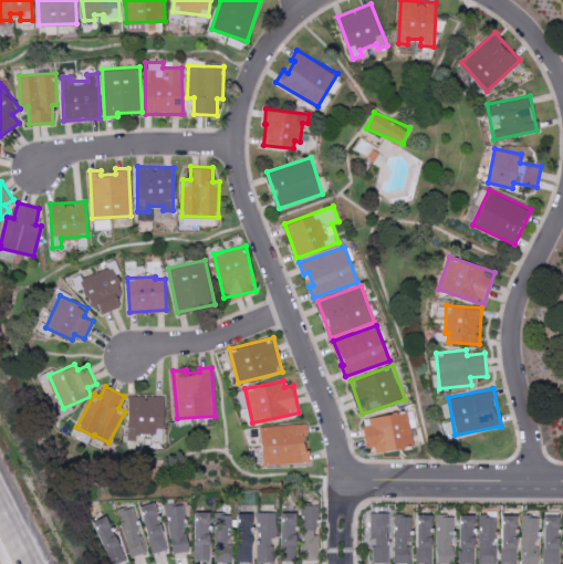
[(165,396),(129,395),(128,439),(145,440),(145,435),(164,436),(165,396)]
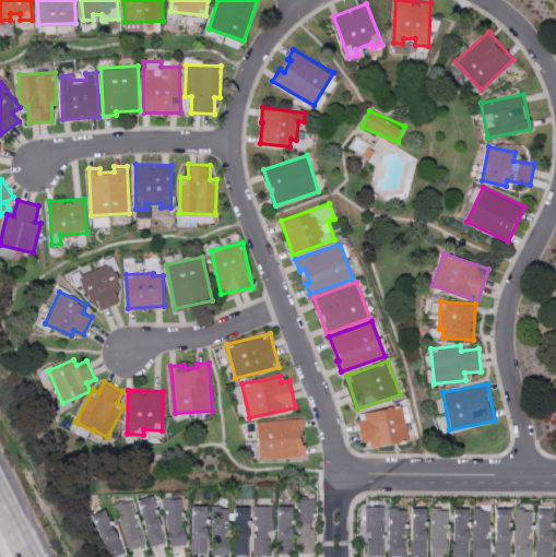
[(371,447),(410,440),(404,405),(358,412),(363,441),(370,440),(371,447)]
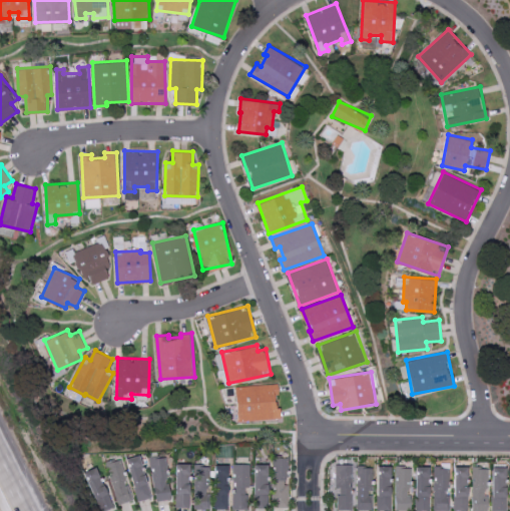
[(236,385),(237,420),(280,418),(278,383),(236,385)]
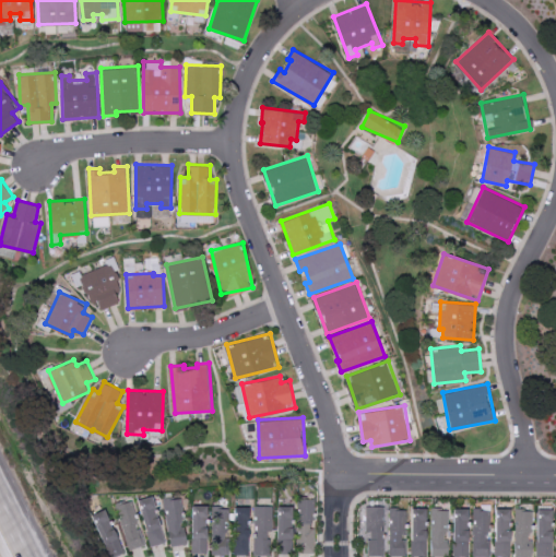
[(164,543),(155,495),(140,498),(150,545),(164,543)]
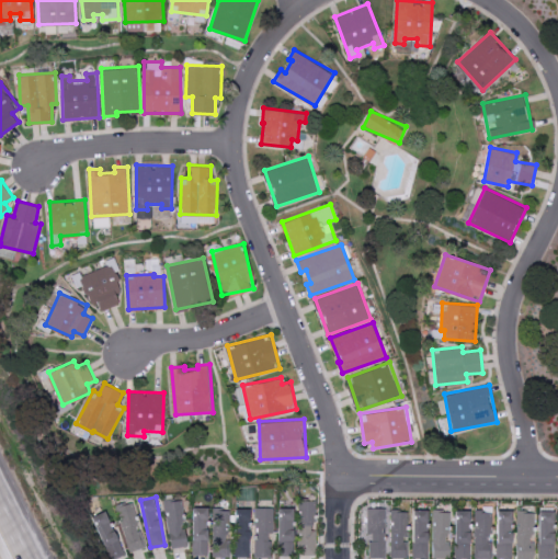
[(182,498),(166,500),(171,547),(188,546),(182,498)]
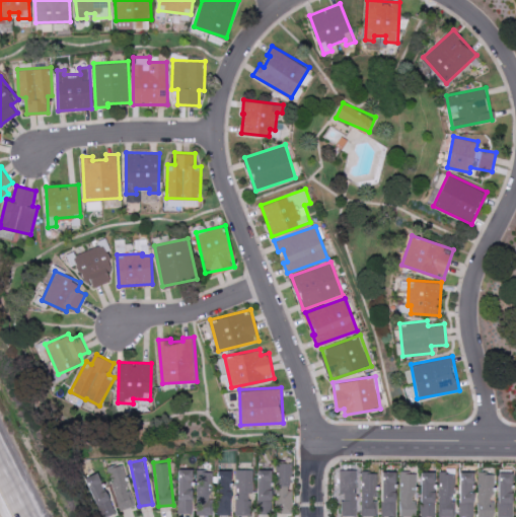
[(278,513),(292,512),(292,461),(276,461),(278,513)]
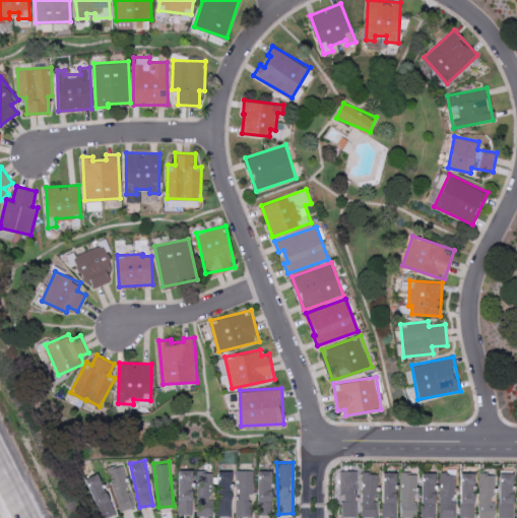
[(119,510),(134,507),(125,463),(110,467),(119,510)]
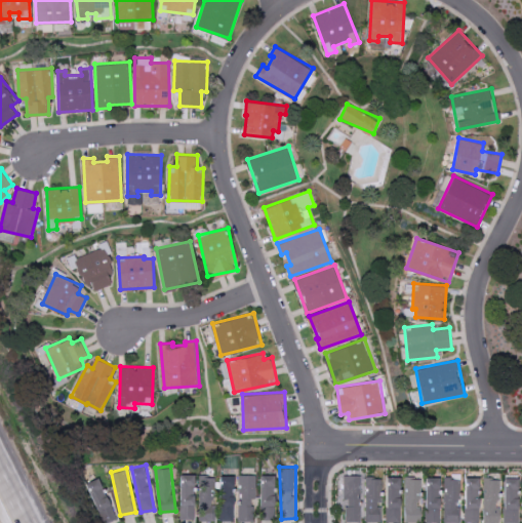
[(182,519),(196,519),(195,473),(179,474),(182,519)]
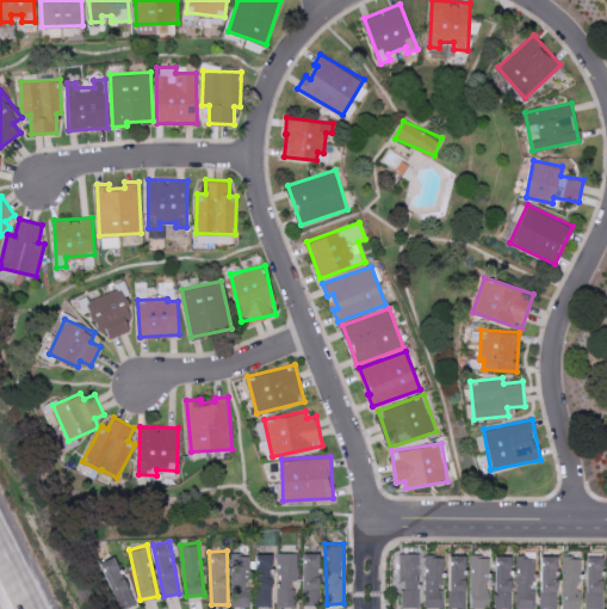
[(297,552),(278,552),(278,606),(297,606),(297,552)]
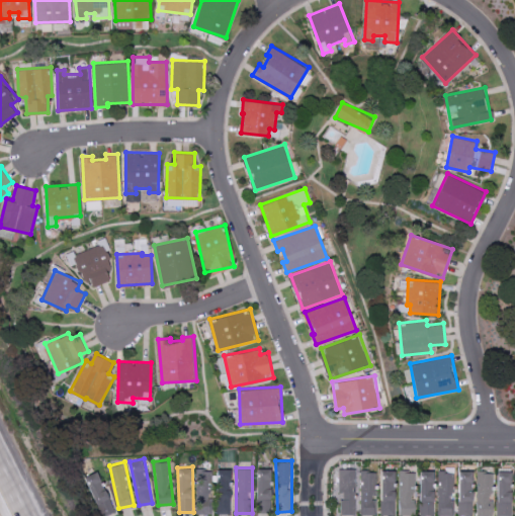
[(271,467),(257,467),(258,512),(271,512),(271,467)]
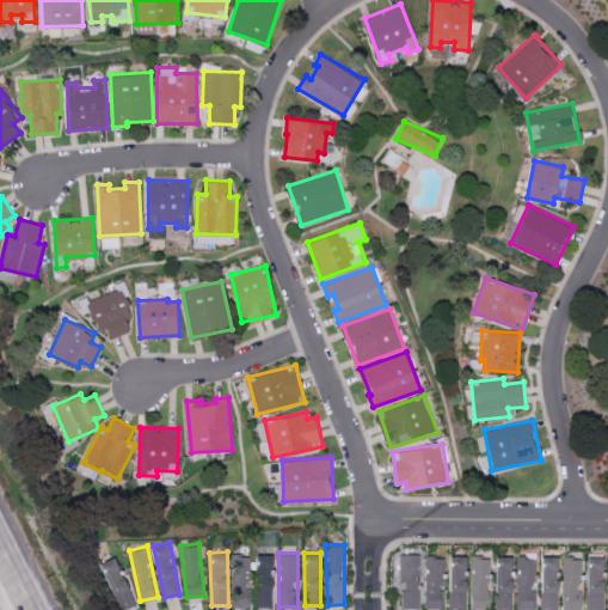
[(419,608),(421,554),(401,553),(400,607),(419,608)]
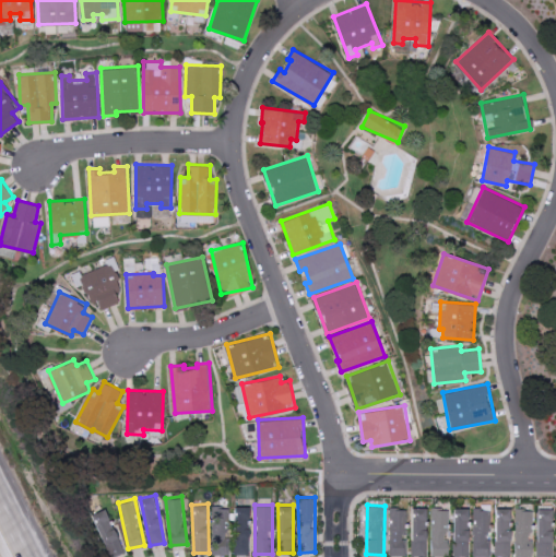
[(473,555),(489,556),(491,505),(474,505),(473,555)]
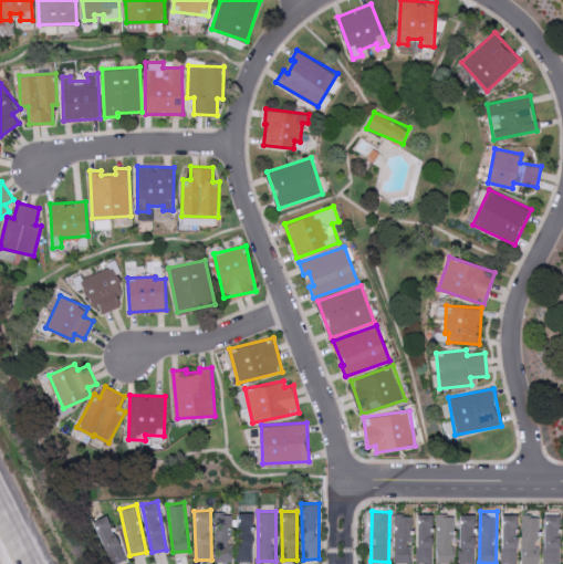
[(232,561),(231,512),(215,513),(216,561),(232,561)]
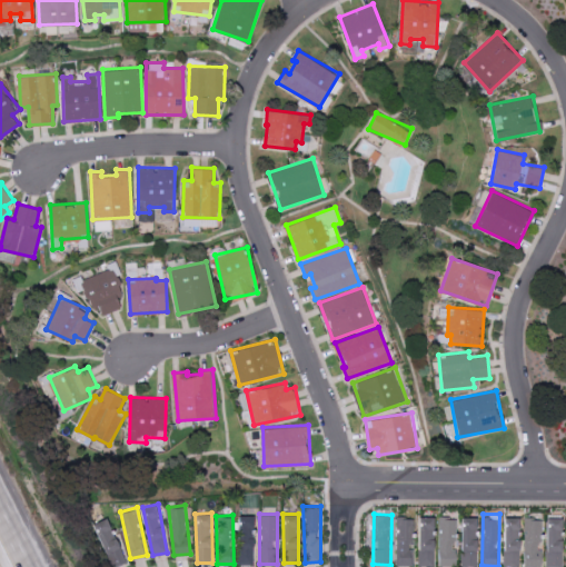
[(239,564),(255,564),(254,515),(238,515),(239,564)]
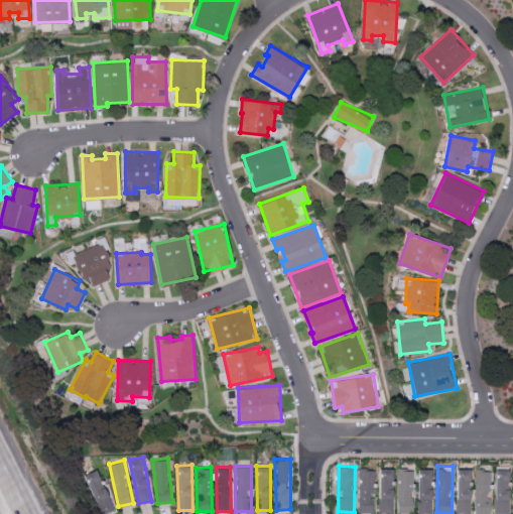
[(495,513),(509,513),(510,467),(496,467),(495,513)]
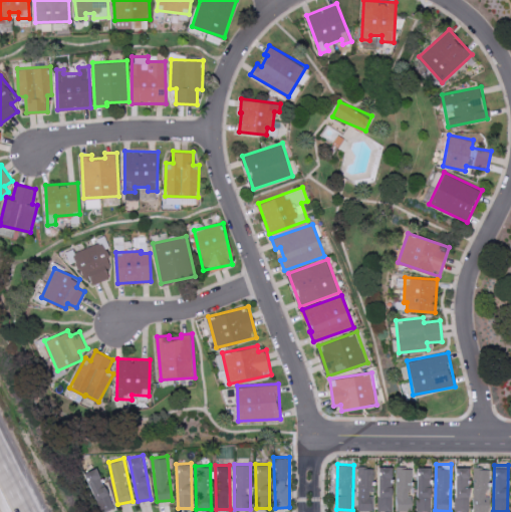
[(102,511),(115,507),(98,466),(85,472),(101,511),(102,511)]
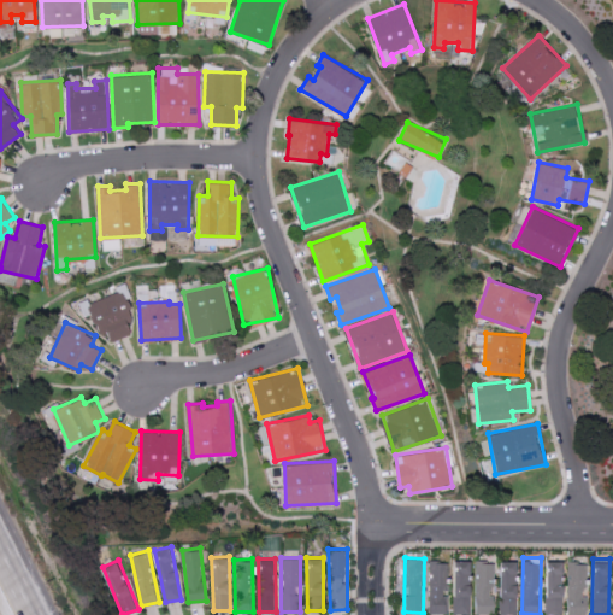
[(470,613),(471,561),(454,560),(453,613),(470,613)]
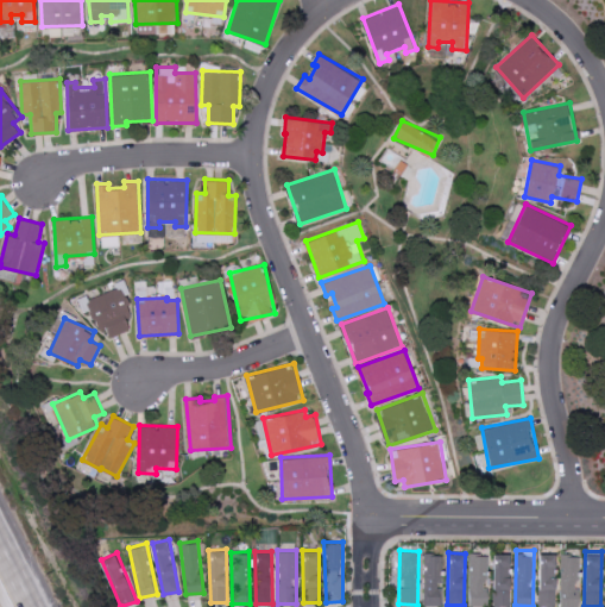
[(509,606),(510,554),(495,552),(493,606),(509,606)]
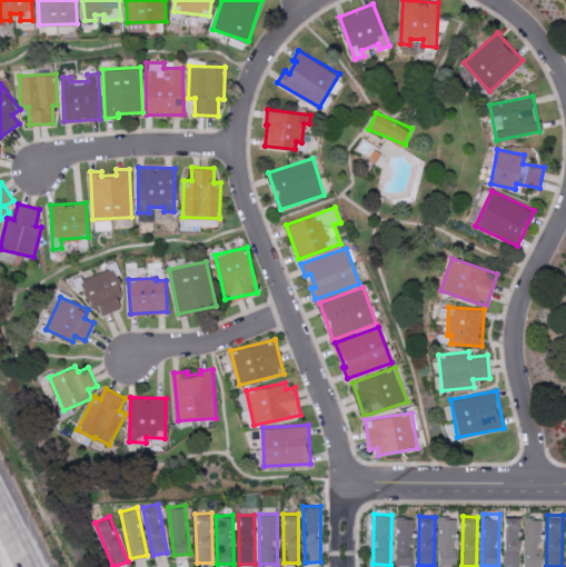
[(505,566),(520,565),(519,516),(504,516),(505,566)]
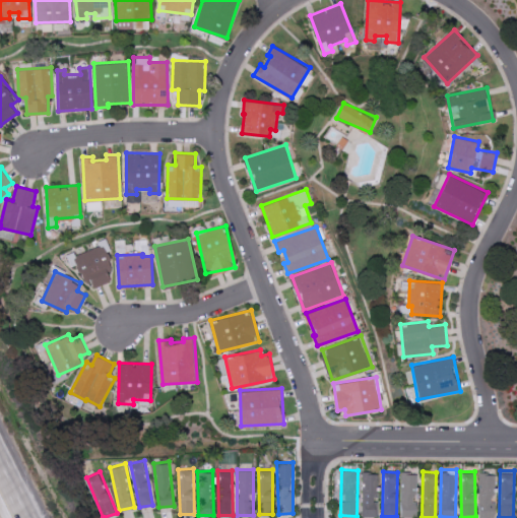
[(378,516),(378,500),(377,500),(377,472),(363,472),(362,515),(378,516)]
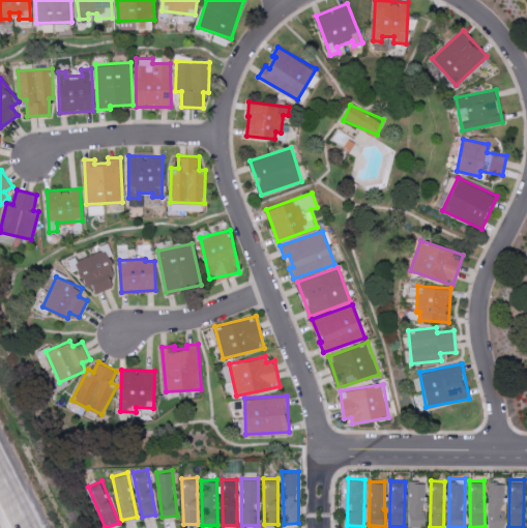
[(426,481),(409,481),(409,526),(425,526),(426,481)]
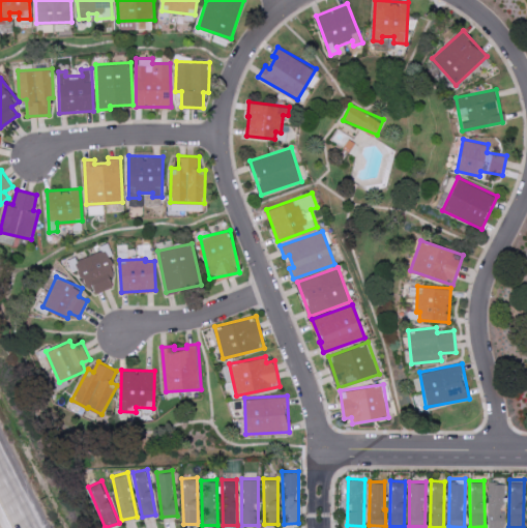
[(488,527),(504,527),(504,482),(489,481),(488,527)]
